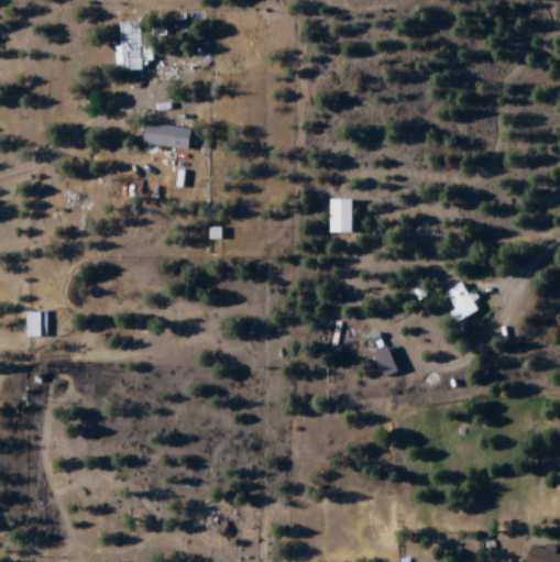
[(119,23),(120,46),(114,46),(116,70),(142,69),(141,61),(151,61),(151,43),(141,44),(140,22),(119,23)]
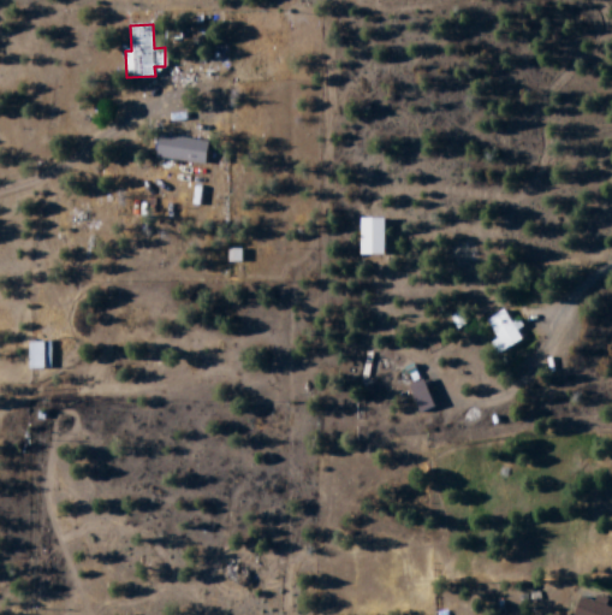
[(206,161),(207,139),(159,135),(158,158),(206,161)]
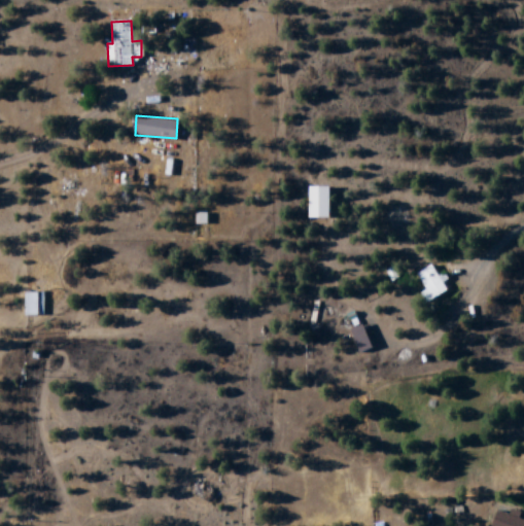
[(330,217),(329,185),(309,186),(310,217),(330,217)]
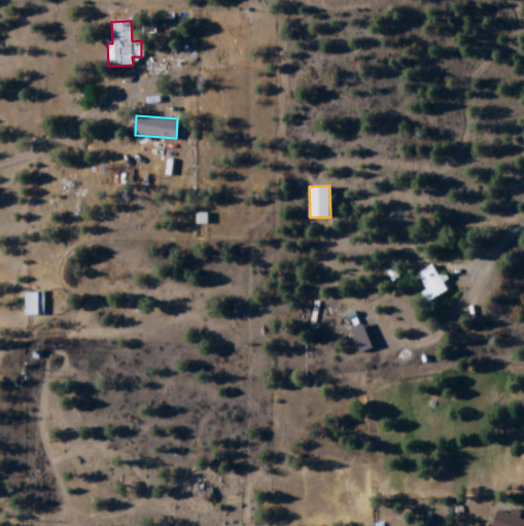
[(207,223),(206,212),(194,212),(194,223),(207,223)]
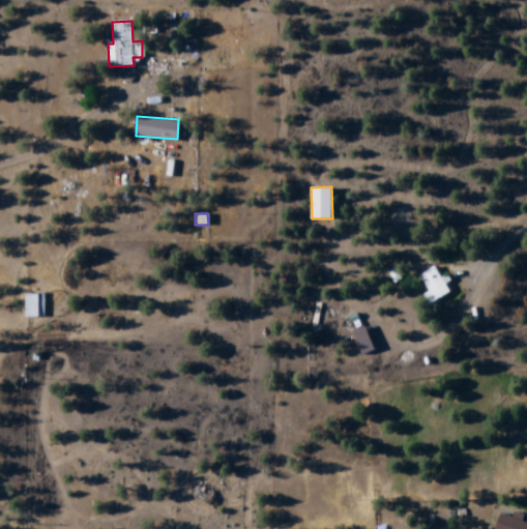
[(435,264),(416,275),(426,291),(421,293),(428,304),(450,291),(435,264)]
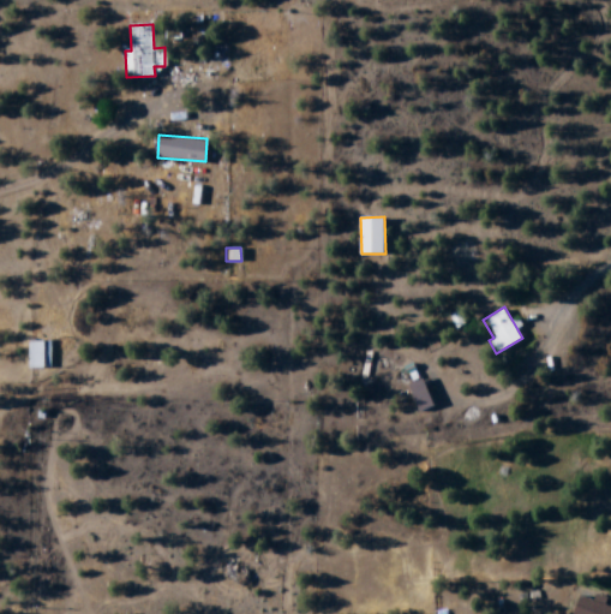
[(28,368),(51,367),(49,340),(28,341),(28,368)]
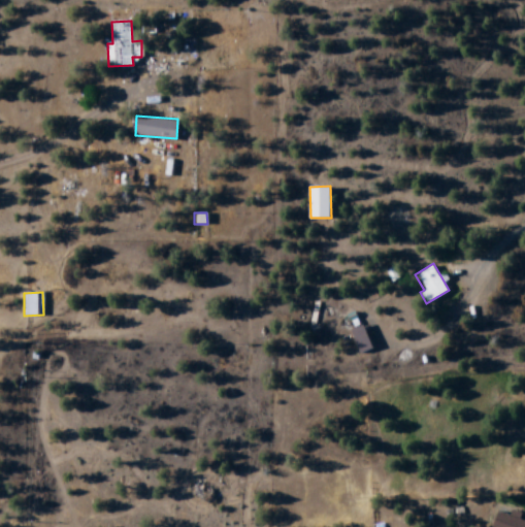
[(350,329),(360,354),(372,348),(363,324),(350,329)]
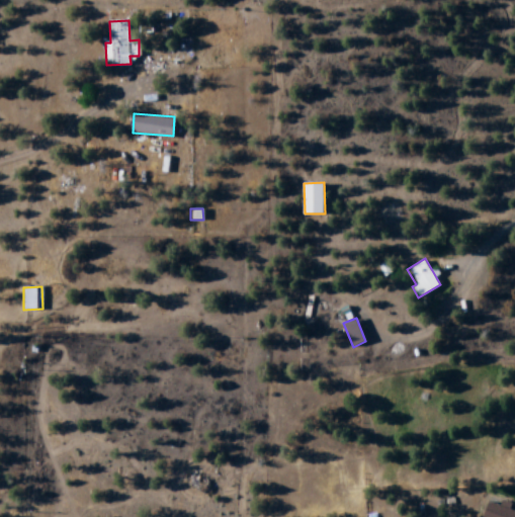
[(514,516),(514,510),(509,509),(510,504),(500,500),(499,505),(487,501),(481,516),(514,516)]
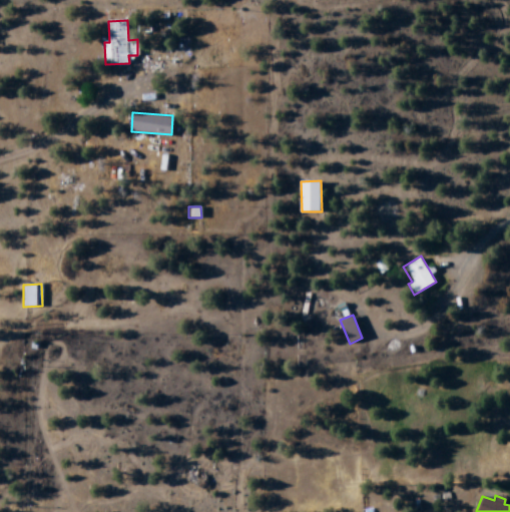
All buildings are outlined.
